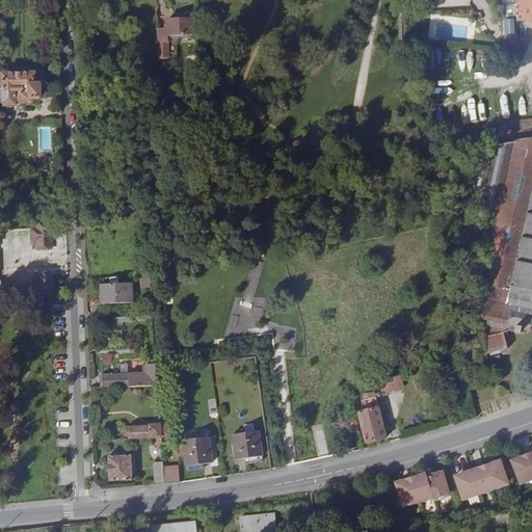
[(261,0),(238,0),(239,36),(262,36),(261,0)]
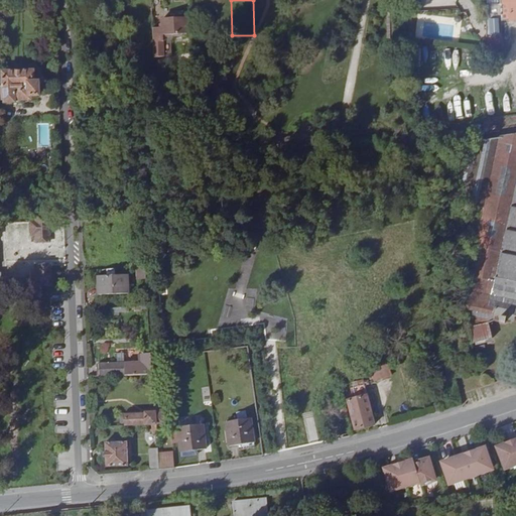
[(515,0),(501,0),(501,5),(502,21),(515,20),(515,0)]
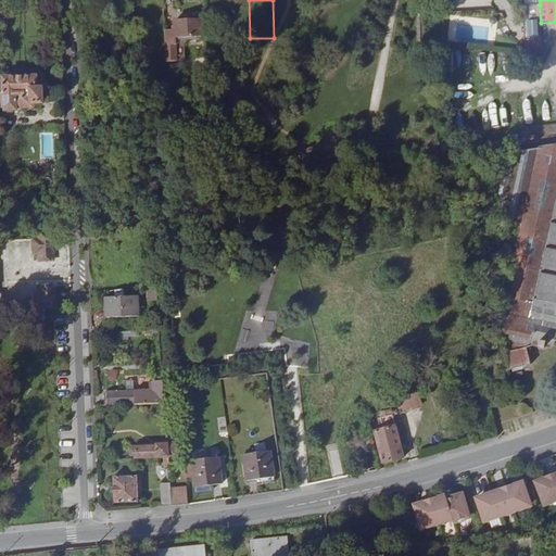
[(540,5),(527,5),(527,21),(525,21),(527,40),(542,40),(542,38),(541,23),(540,5)]
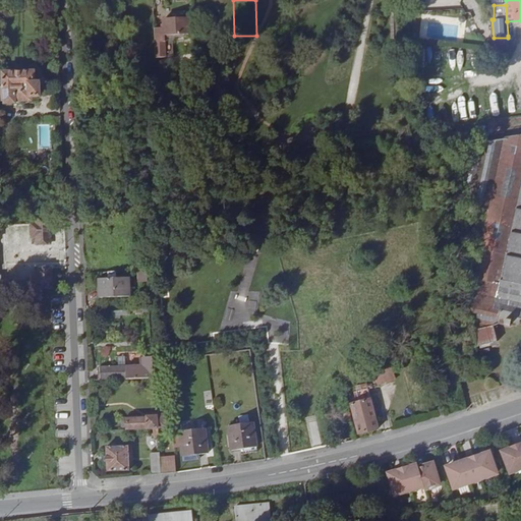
[(166,30),(156,30),(157,59),(167,57),(166,37),(190,36),(189,18),(165,20),(166,30)]
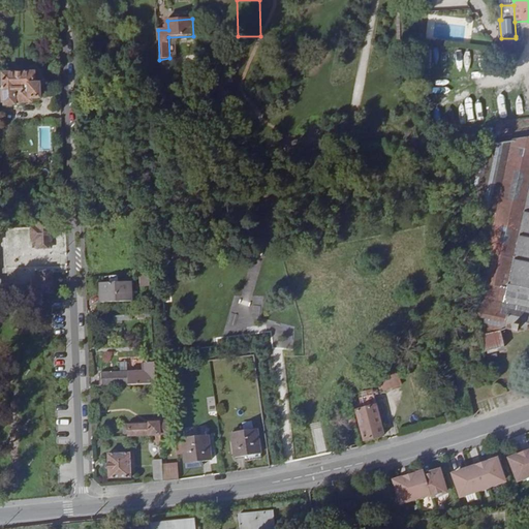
[(516,38),(517,53),(525,53),(524,36),(516,36),(516,38)]
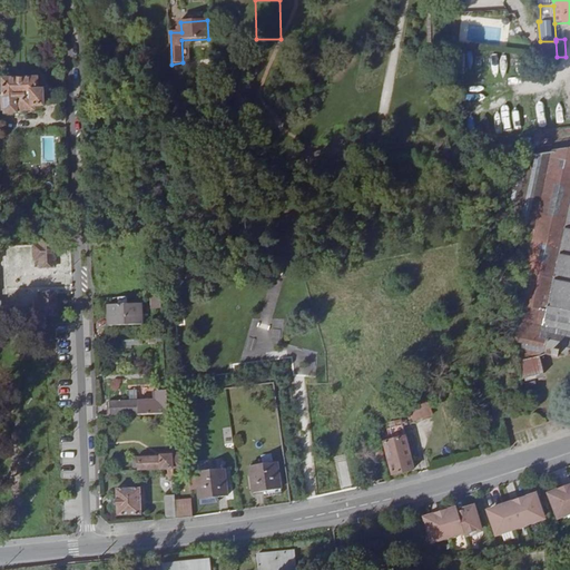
[(540,41),(540,57),(557,58),(557,57),(556,41),(540,41)]
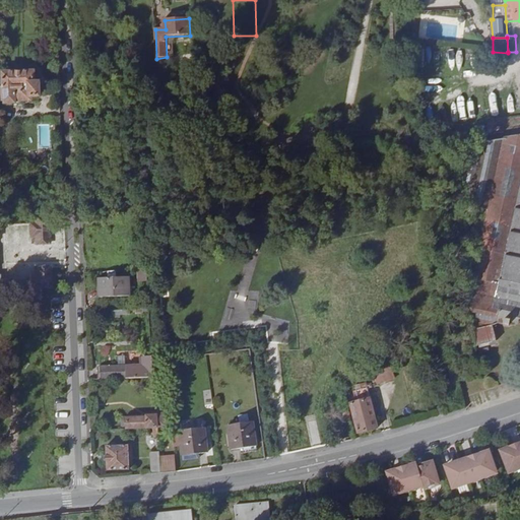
[(35,72),(4,73),(5,93),(0,93),(0,102),(5,102),(5,103),(16,102),(16,100),(31,100),(31,95),(40,95),(40,84),(35,84),(35,72)]
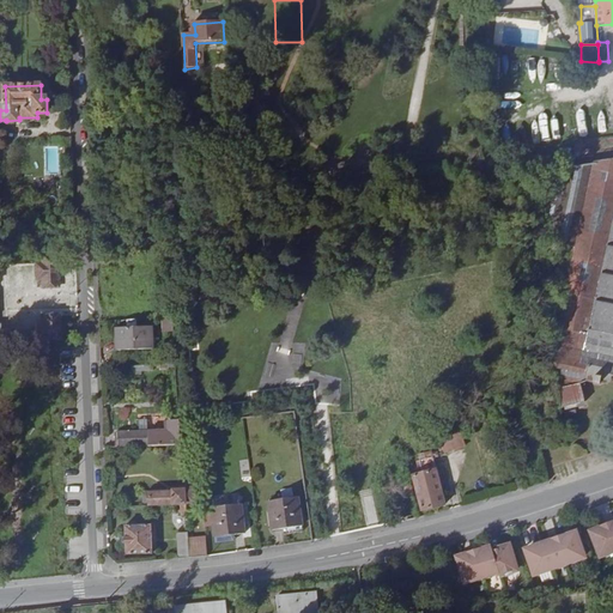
[(44,146),(43,175),(59,175),(59,146),(44,146)]
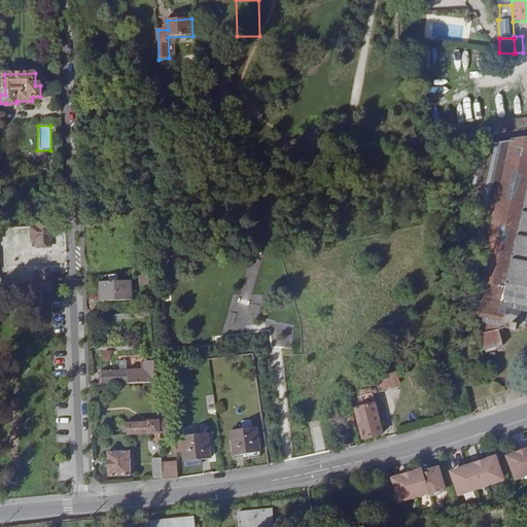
[(490,232),(484,264),(483,272),(478,293),(473,312),(484,350),(503,346),(499,329),(505,327),(516,329),(517,324),(525,326),(526,322),(526,321),(526,153),(517,152),(486,160),(477,206),(488,209),(485,223),(489,224),(488,231),(490,232)]
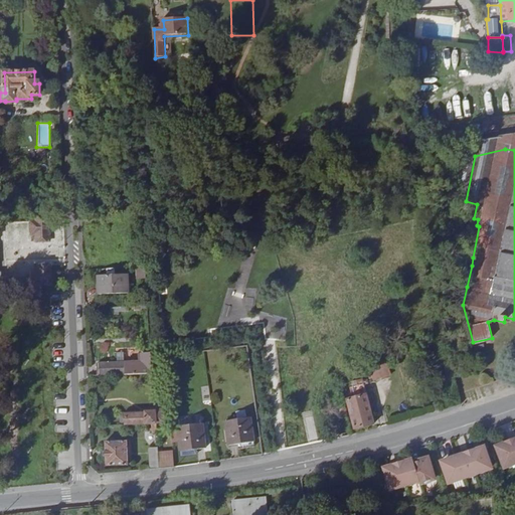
[(50,240),(50,219),(50,213),(36,213),(37,220),(32,220),(32,233),(37,233),(38,240),(50,240)]
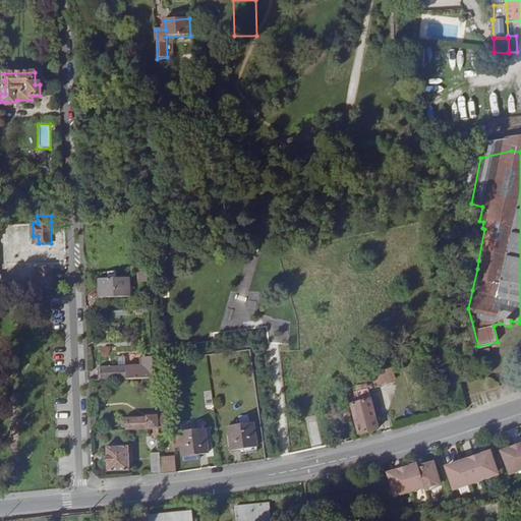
[(35,288),(53,287),(52,268),(40,268),(40,275),(34,275),(35,288)]
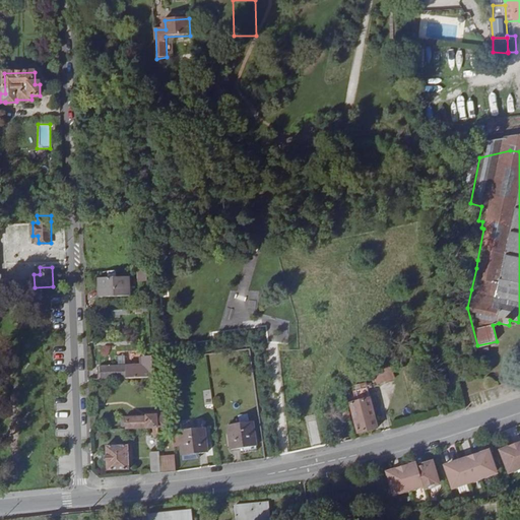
[(129,277),(102,277),(102,297),(130,296),(129,277)]
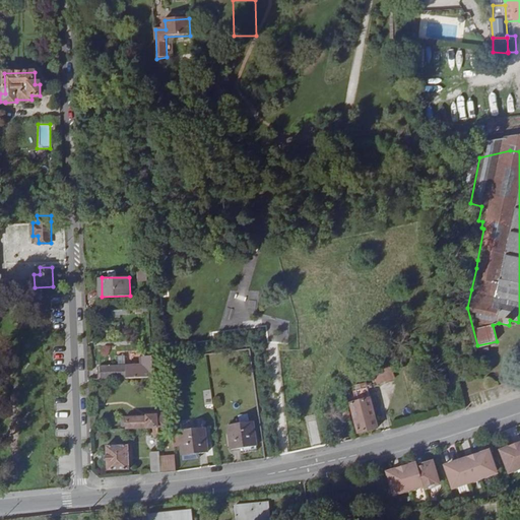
[(153,360),(152,356),(146,356),(143,356),(144,372),(130,373),(131,378),(154,377),(153,367),(153,360)]
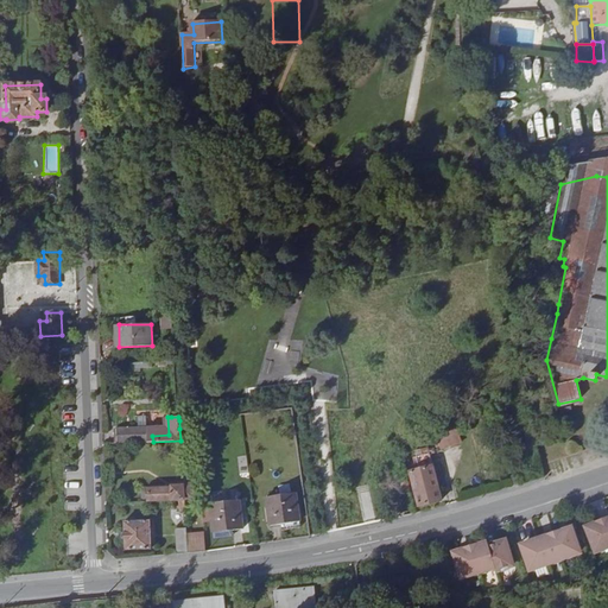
[(116,429),(116,442),(149,442),(149,436),(147,426),(138,428),(130,428),(116,429)]
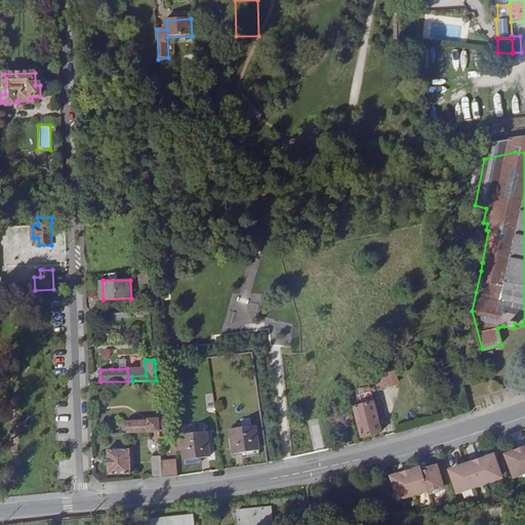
[(378,378),(397,373),(395,368),(376,373),(378,378)]
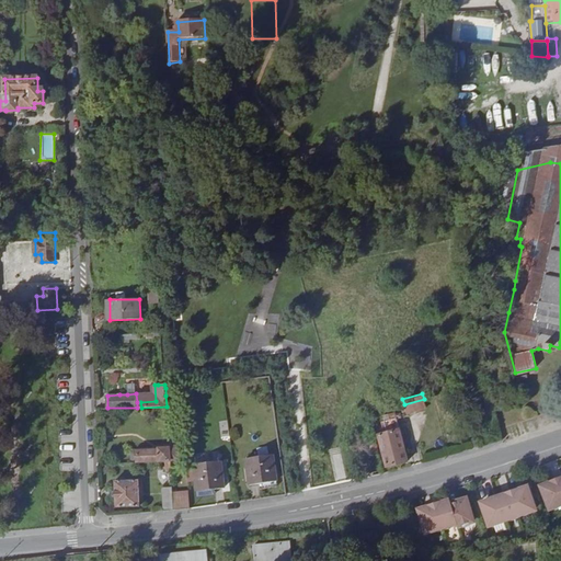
[(426,407),(424,399),(404,404),(404,405),(407,412),(414,410),(415,411),(418,411),(418,412),(420,412),(420,410),(422,409),(422,408),(426,407)]
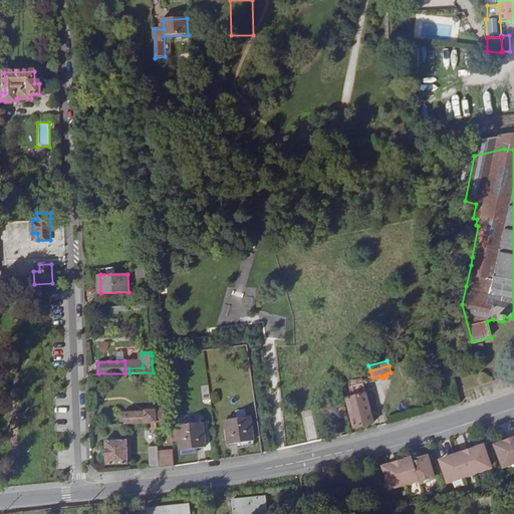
[(373,424),(363,384),(362,383),(356,386),(358,396),(346,400),(349,415),(351,414),(355,428),(373,424)]
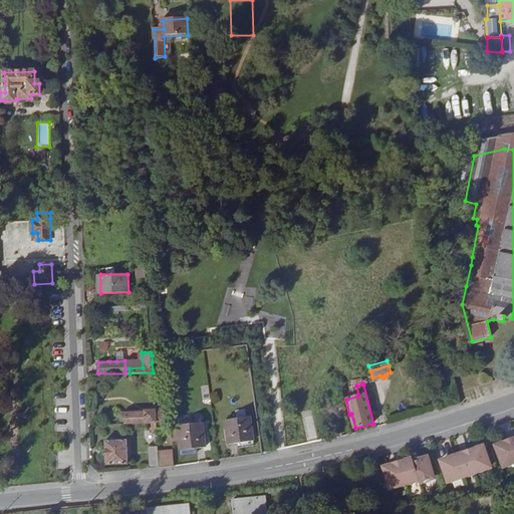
[(125,422),(125,424),(152,423),(156,423),(166,422),(165,409),(156,409),(156,411),(146,412),(145,413),(125,414),(125,415),(122,415),(121,416),(121,420),(123,422),(125,422)]
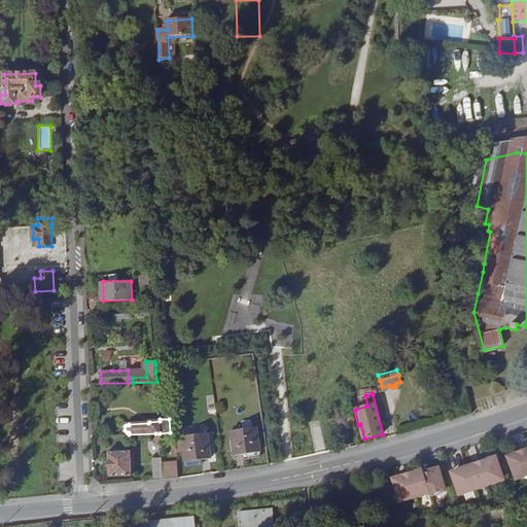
[(256,426),(231,429),(234,454),(260,451),(256,426)]
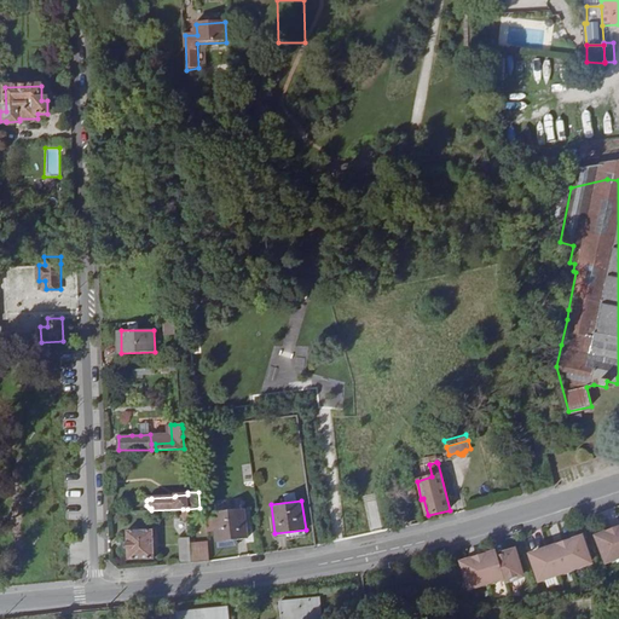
[(248,537),(244,508),(214,512),(218,541),(248,537)]
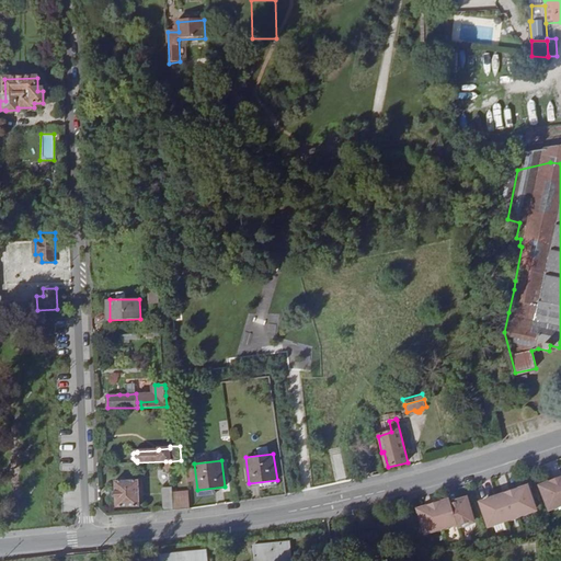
[(116,507),(140,506),(139,480),(115,481),(116,507)]
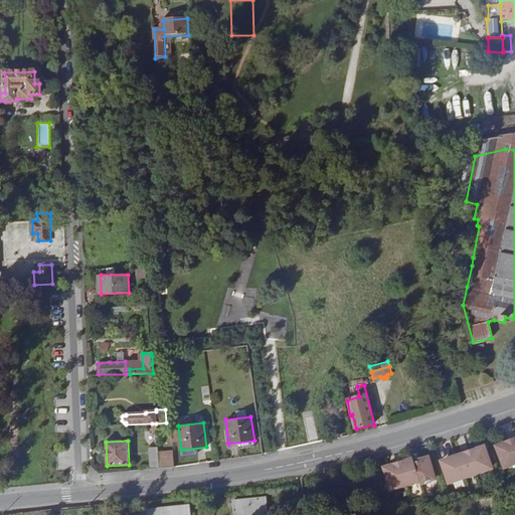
[(503,445),(496,447),(504,468),(514,463),(514,454),(510,442),(509,442),(511,446),(505,448),(503,445)]
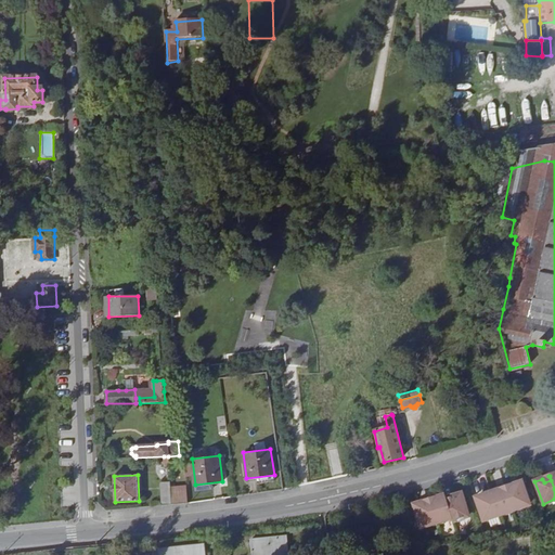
[(160,482),(162,505),(171,504),(170,481),(160,482)]
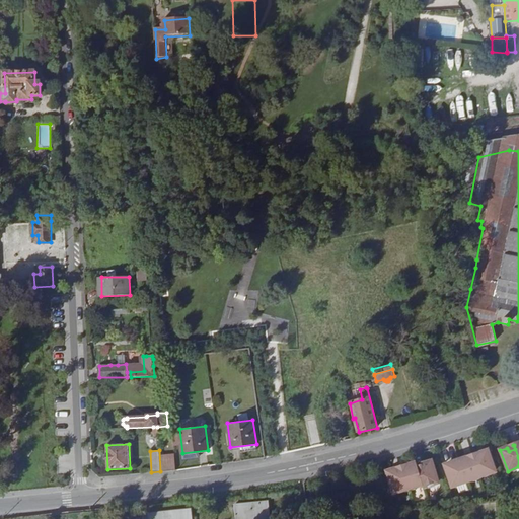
[(487,451),(479,454),(480,457),(474,460),(473,456),(472,456),(479,477),(494,472),(487,451)]
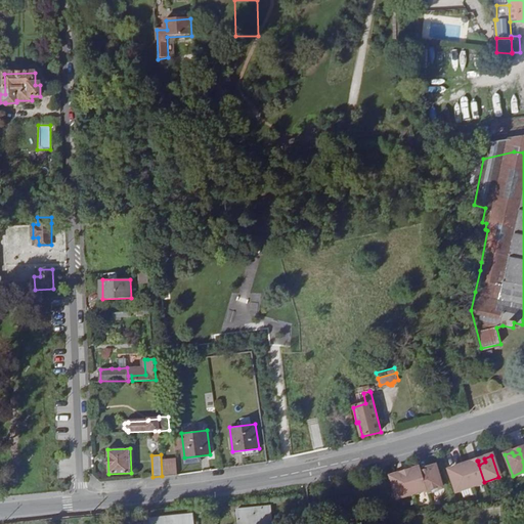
[(470,463),(463,465),(465,469),(470,486),(484,482),(477,461),(476,461),(478,465),(471,467),(470,463)]
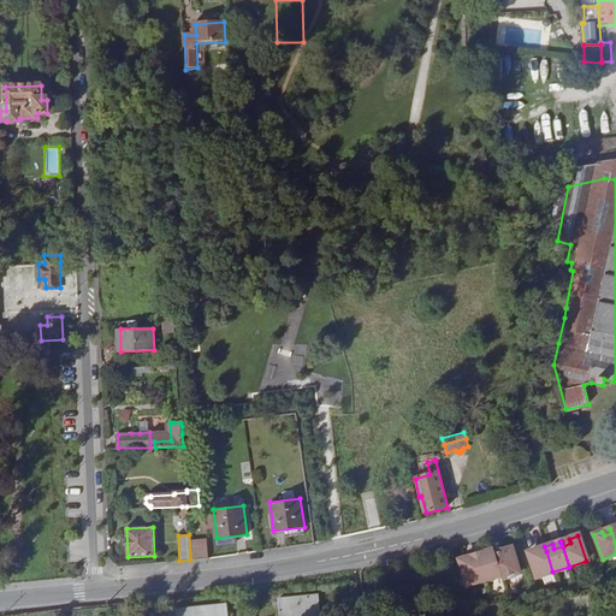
[(503,555),(496,557),(501,575),(502,578),(517,573),(510,548),(502,550),(503,555)]
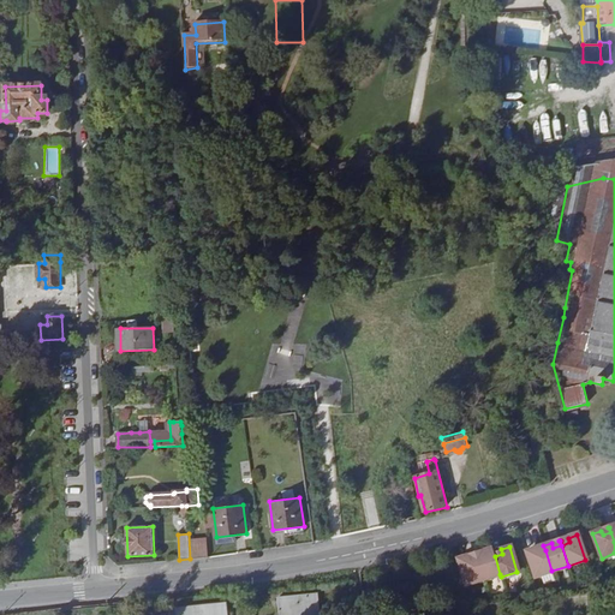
[(493,551),(491,549),(483,551),(484,556),(477,557),(476,554),(475,554),(477,559),(483,579),(500,573),(495,556),(493,553),(493,551)]
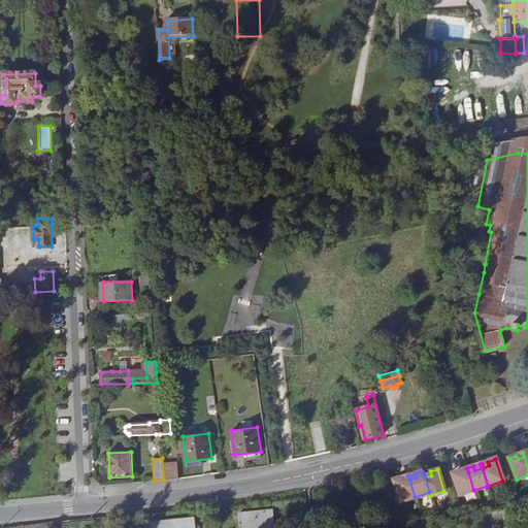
[(460,471),(452,473),(459,495),(473,490),(468,472),(461,474),(460,471)]
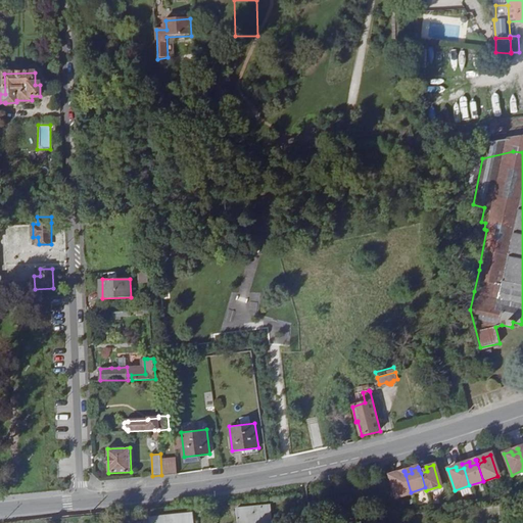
[(403,471),(405,475),(398,477),(396,473),(389,475),(395,496),(411,492),(406,475),(403,471)]
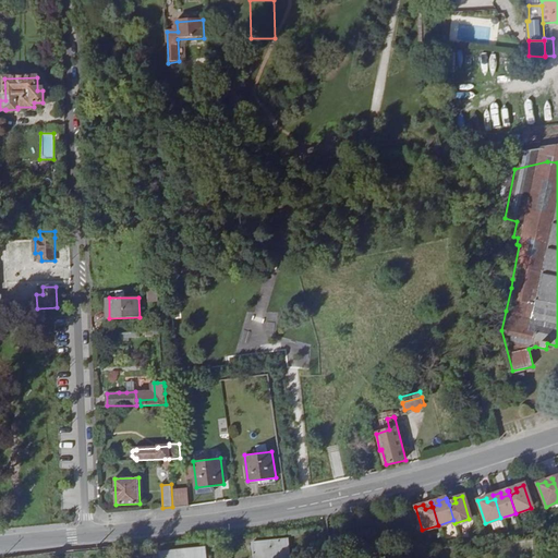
[(288,537),(253,542),(254,557),(288,557),(290,557),(288,537)]
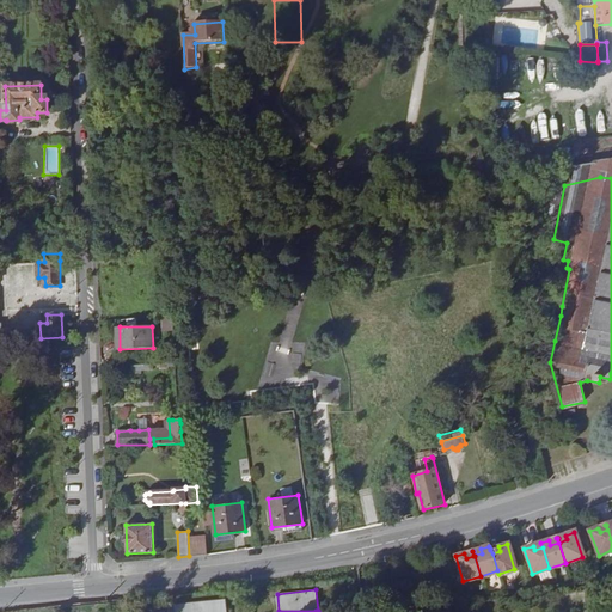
[(226,611),(226,600),(175,605),(176,611),(226,611)]
